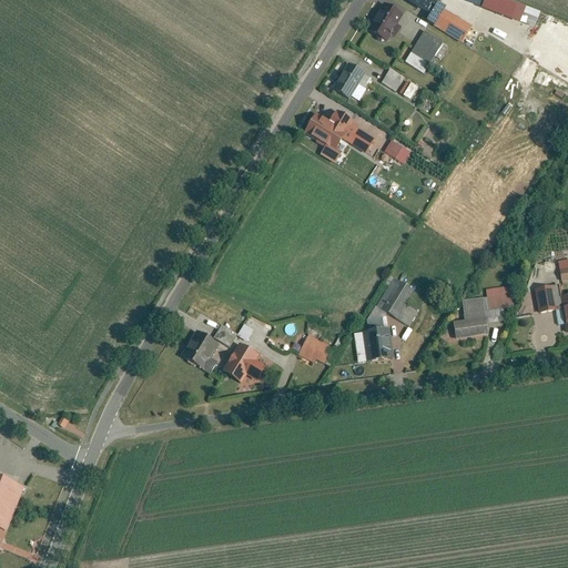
[(439,0),(409,0),(432,13),(439,2),(439,0)]
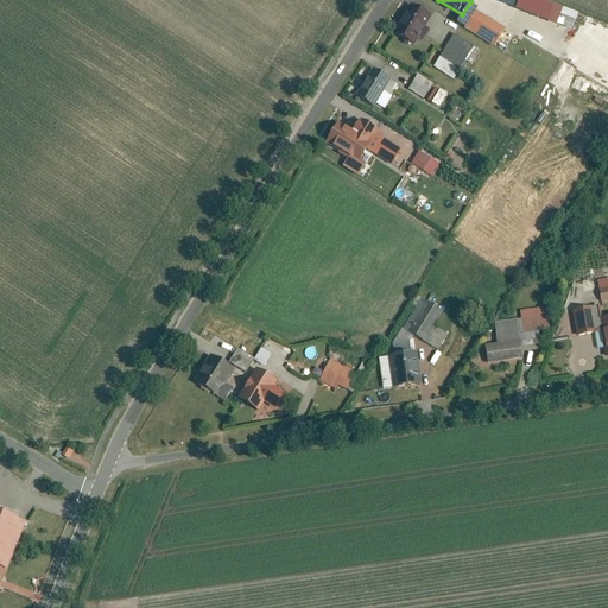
[(564,6),(548,0),(520,0),(518,7),(557,23),(564,6)]
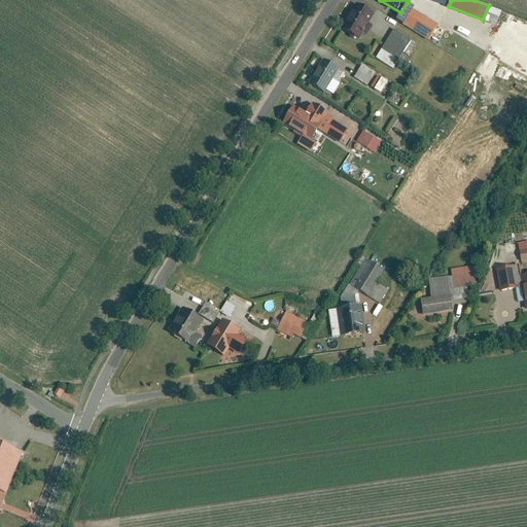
[(397,19),(406,24),(415,9),(416,7),(408,2),(400,12),(397,19)]
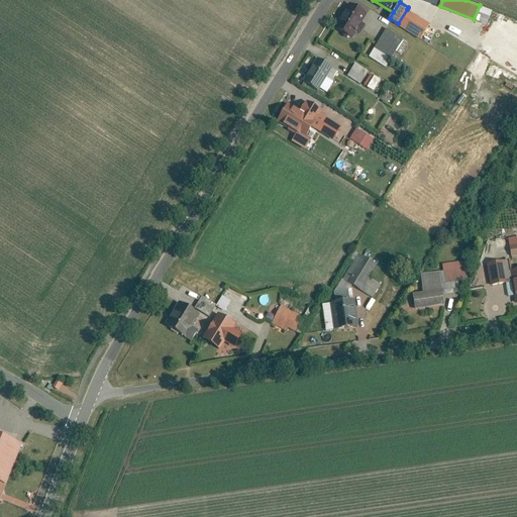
[(351,3),(336,28),(352,37),(355,31),(360,34),(367,24),(362,21),(367,12),(351,3)]
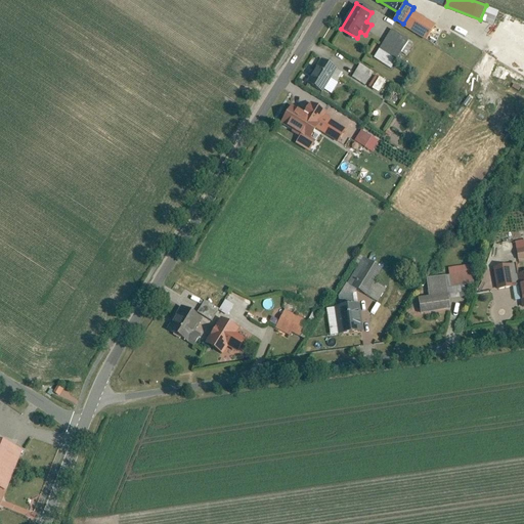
[(500,11),(486,5),(480,19),(495,26),(500,11)]
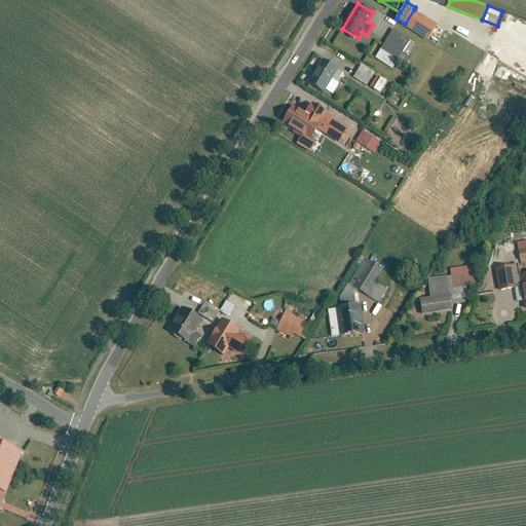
[(429,38),(439,24),(414,9),(405,24),(429,38)]
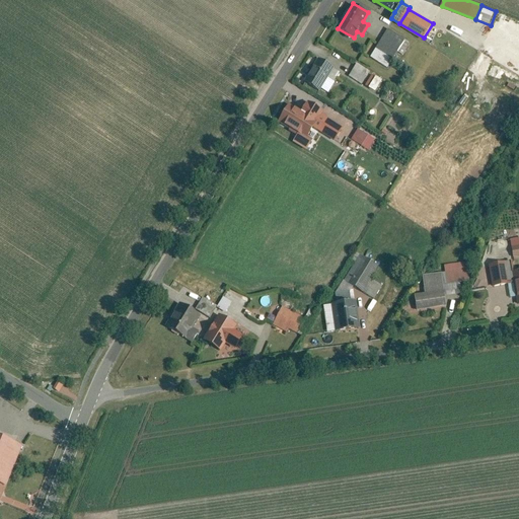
[(406,39),(389,28),(378,48),(394,58),(406,39)]
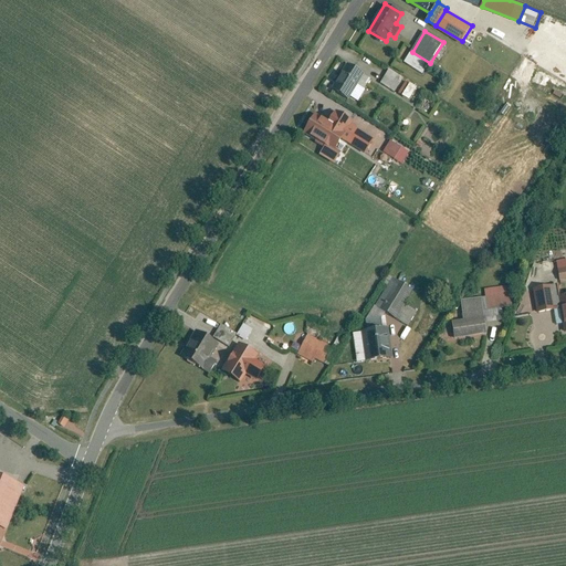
[(425,73),(430,63),(412,52),(406,62),(425,73)]
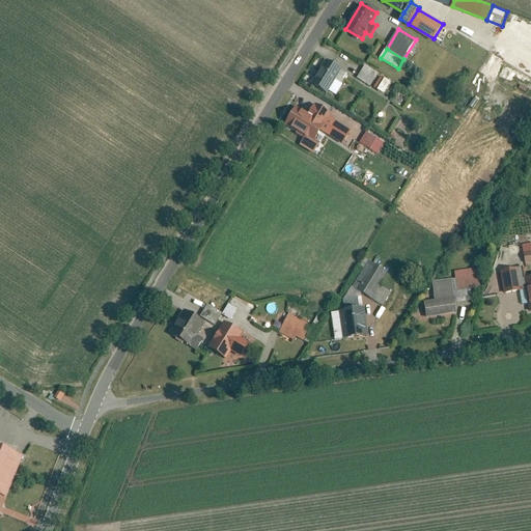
[(342,68),(327,59),(312,83),(329,92),(336,79),(342,68)]
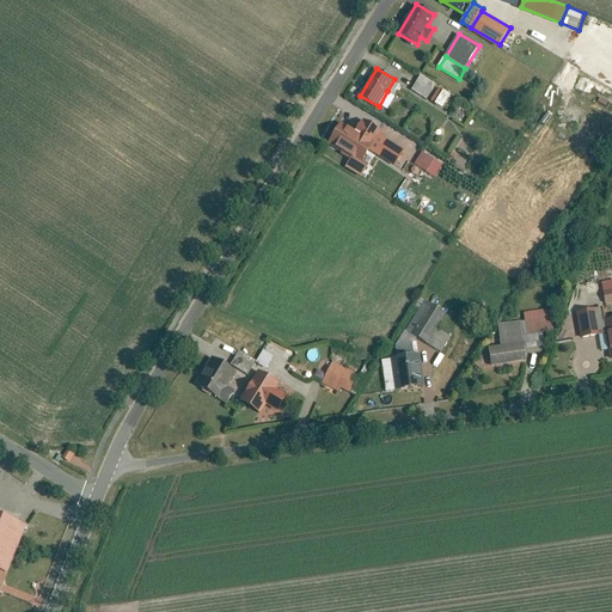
[(439,84),(422,74),(414,90),(430,99),(439,84)]
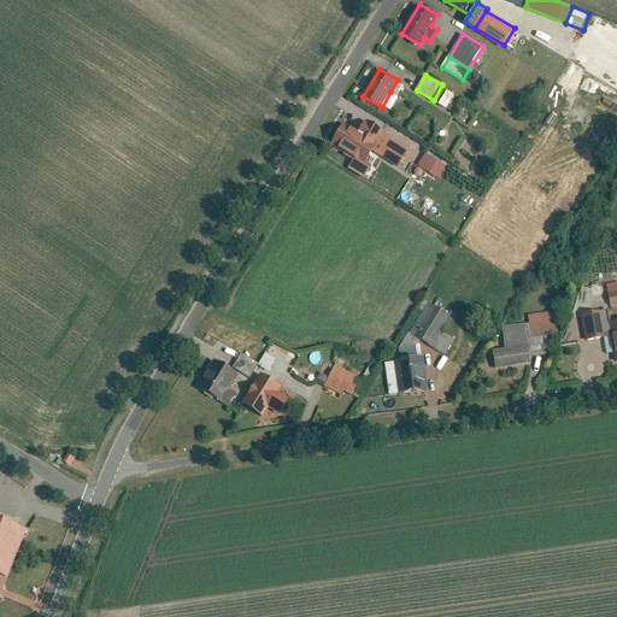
[(398,80),(391,92),(400,97),(407,84),(398,80)]
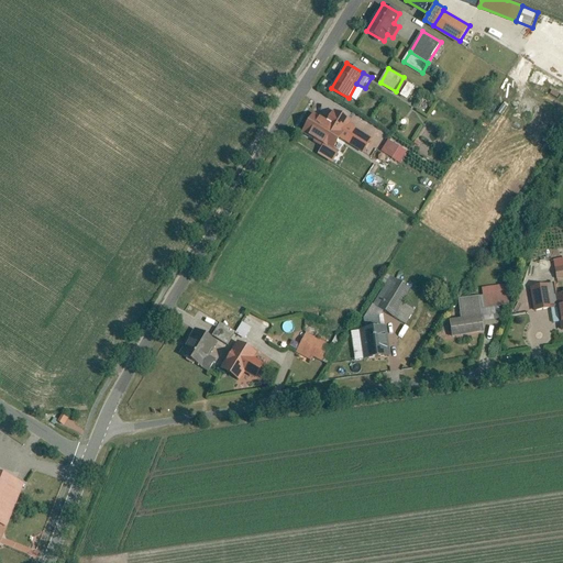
[(432,101),(424,96),(419,105),(427,109),(432,101)]
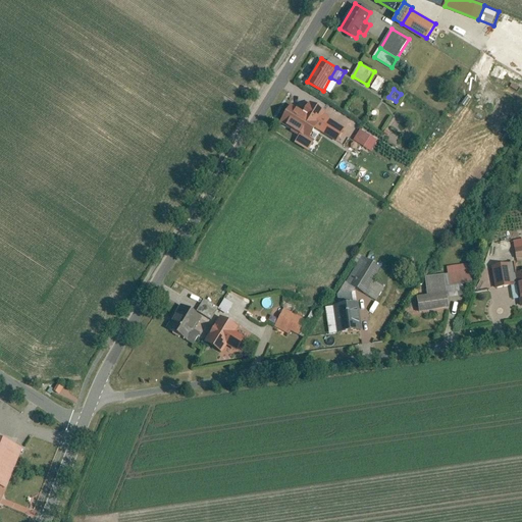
[(293,104),(281,122),(300,135),(309,140),(326,111),(311,101),(304,111),(293,104)]
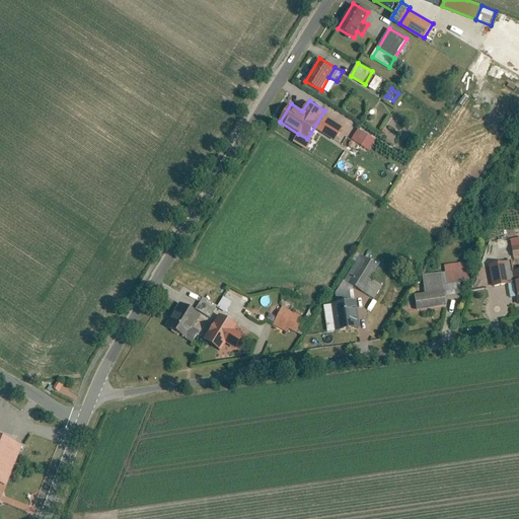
[(336,125),(325,118),(318,129),(328,135),(336,125)]
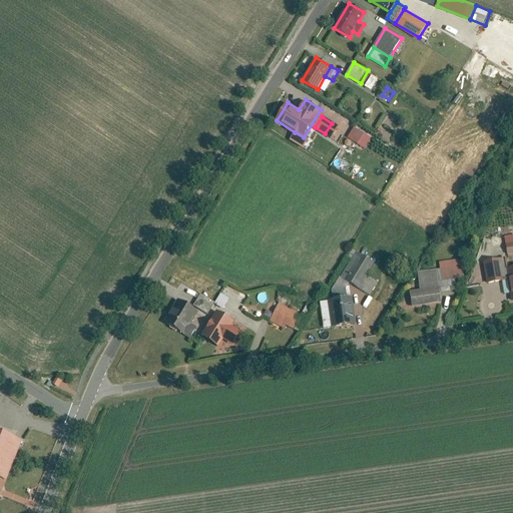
[(332,123),(325,133),(337,141),(344,130),(332,123)]
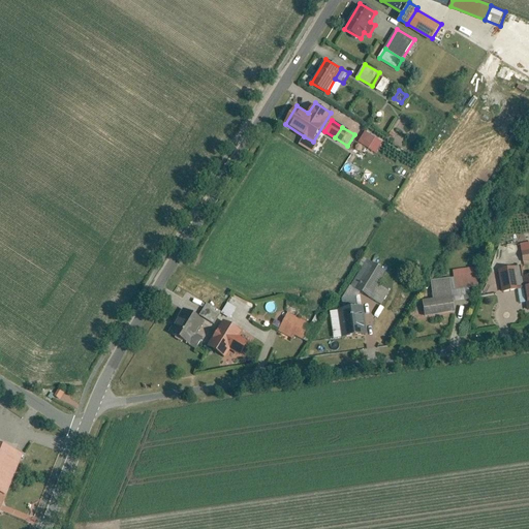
[(376,137),(367,131),(360,142),(369,148),(376,137)]
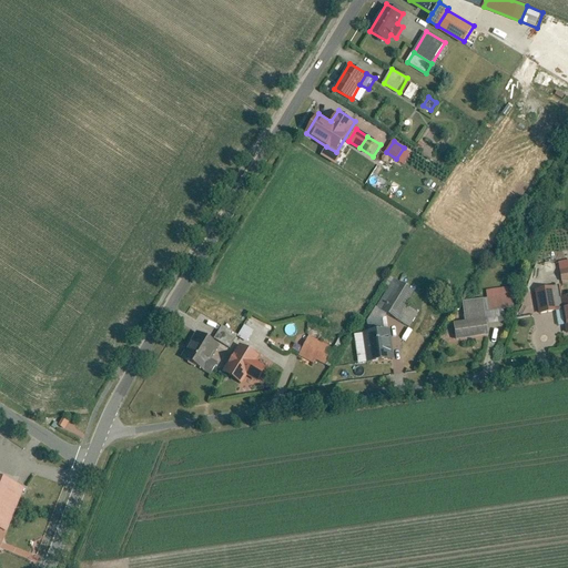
[(322,154),(336,163),(342,155),(336,152),(326,146),(322,154)]
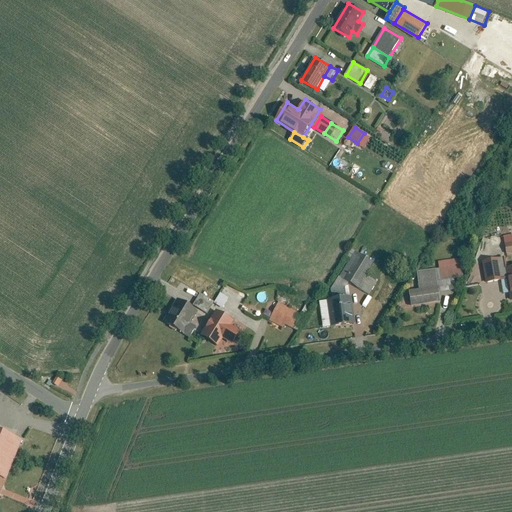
[(373,262),(356,251),(340,276),(349,282),(370,294),(380,278),(368,271),(373,262)]
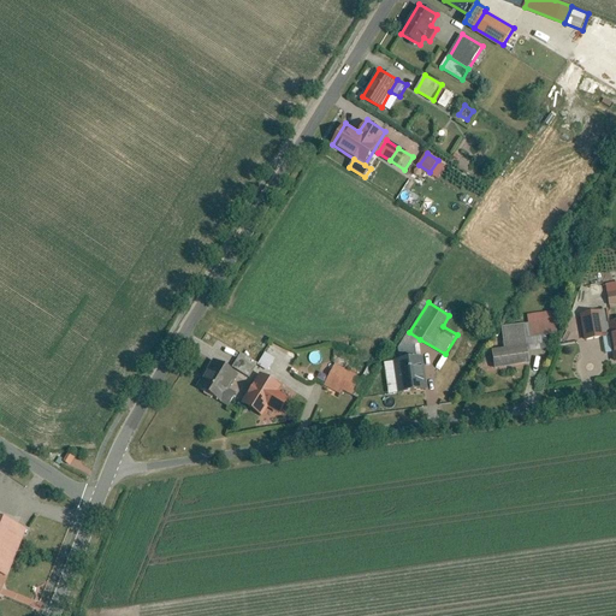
[(609,309),(582,313),(586,339),(614,336),(611,320),(609,309)]
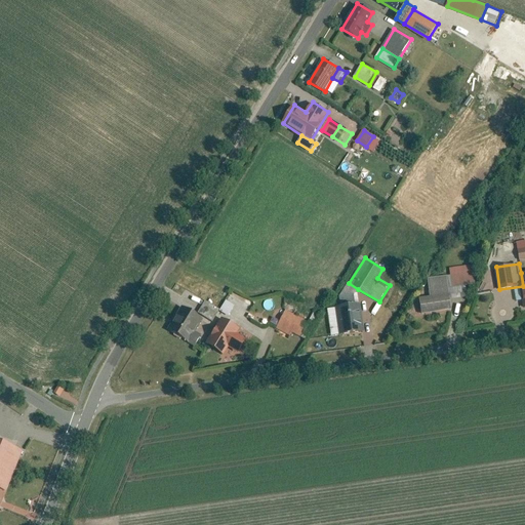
[(453,286),(477,283),(475,265),(450,268),(453,286)]
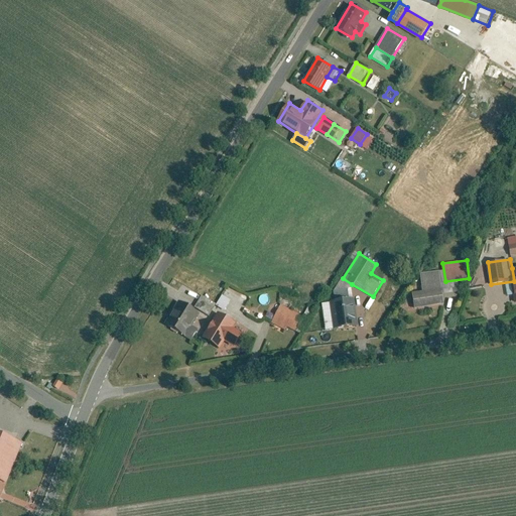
[(413,292),(415,307),(445,302),(440,270),(422,273),(425,291),(413,292)]
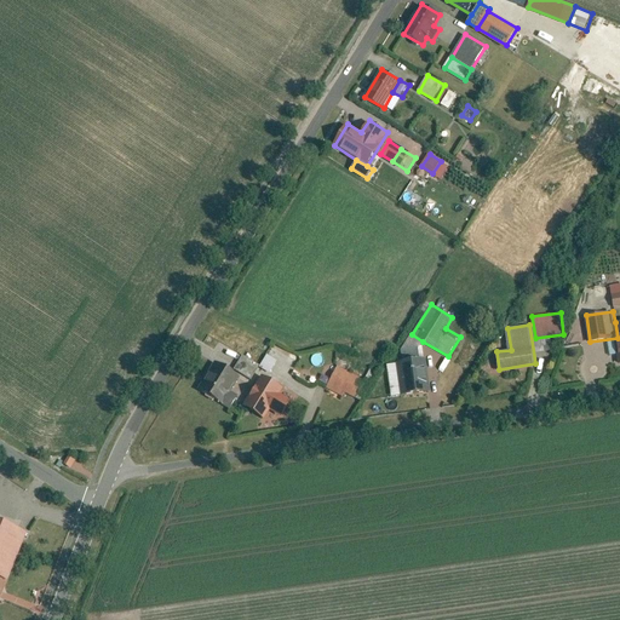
[(403,350),(405,361),(422,359),(419,348),(423,342),(412,334),(403,350)]
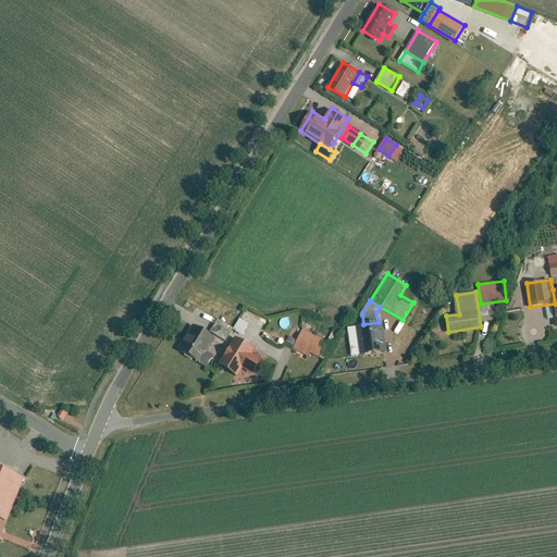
[(251,324),(242,318),(234,330),(244,335),(251,324)]
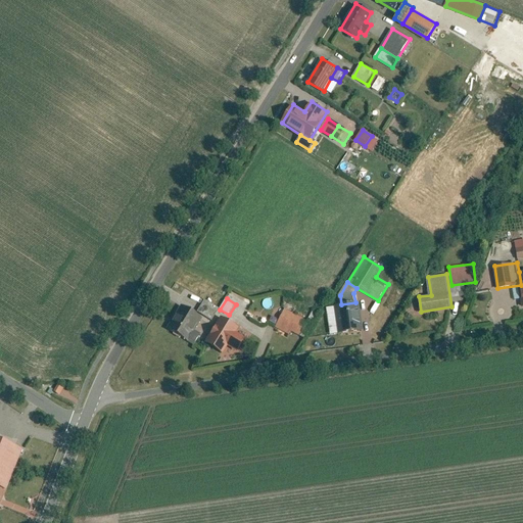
[(220,307),(205,300),(198,312),(212,320),(220,307)]
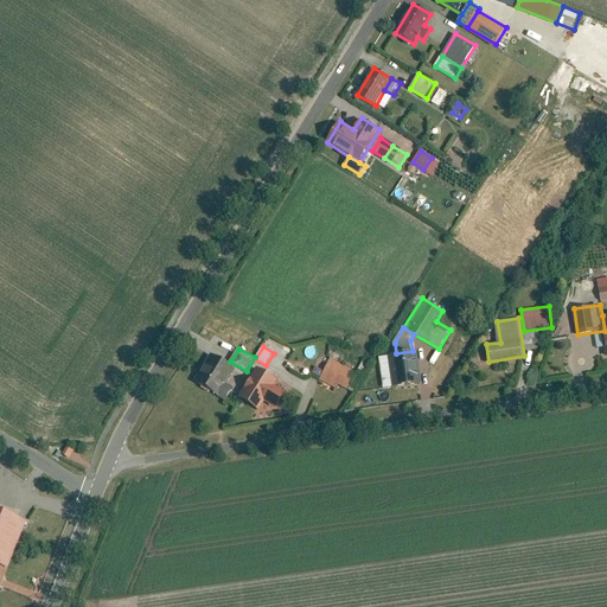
[(396,353),(390,353),(394,387),(421,383),(417,351),(413,351),(396,353)]
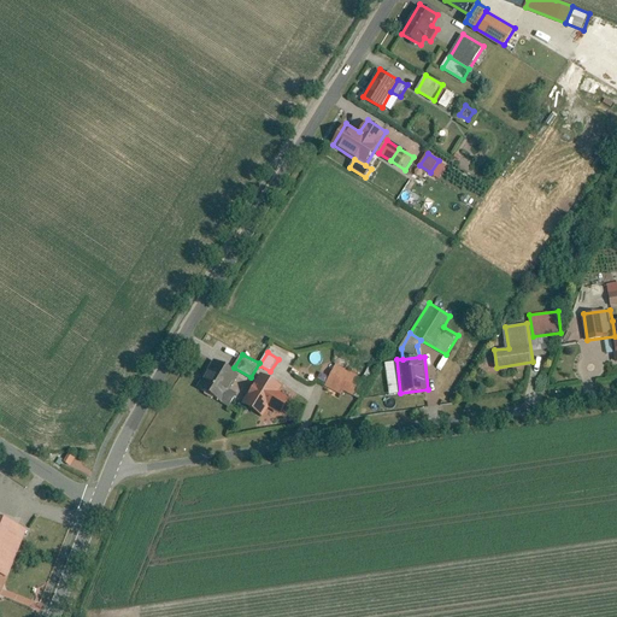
[(240,374),(215,359),(198,388),(229,406),(236,393),(230,389),(240,374)]
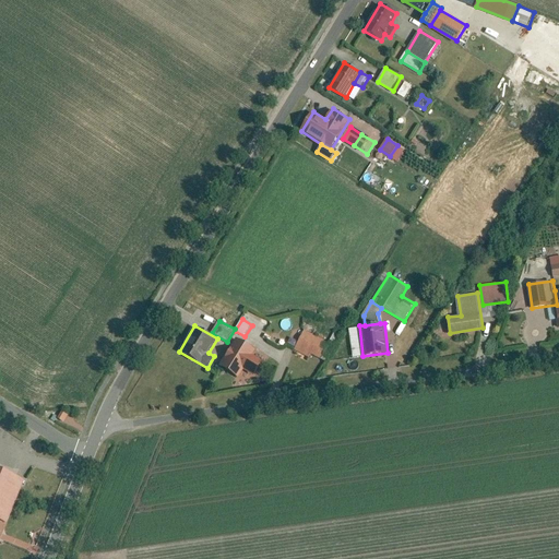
[(329,342),(306,330),(296,348),(312,357),(313,354),(320,357),(329,342)]
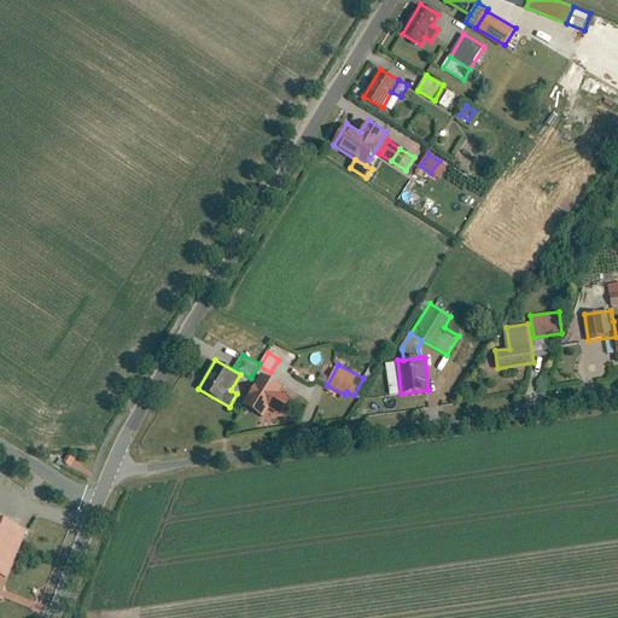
[(284,388),(262,374),(244,403),(264,417),(269,409),(281,417),(292,400),(280,392),(284,388)]
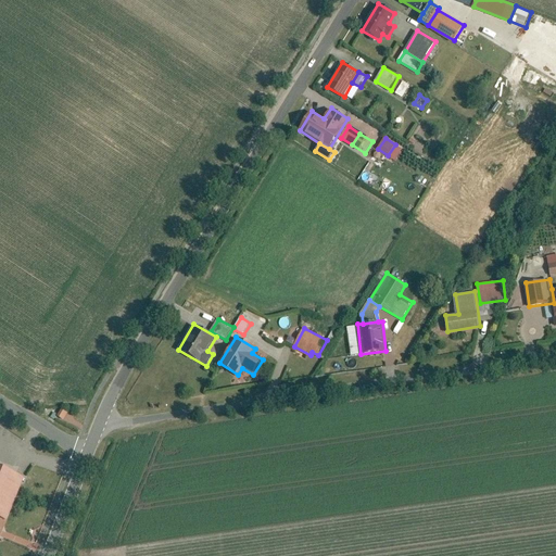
[(63,412),(61,411),(57,418),(63,420),(66,414),(63,412)]
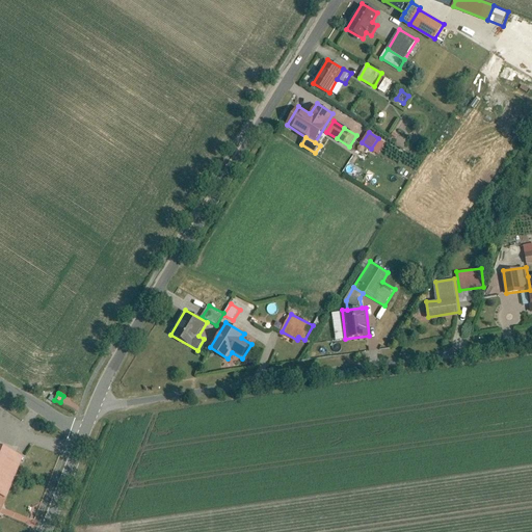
[(0,514),(23,458),(0,449),(0,514)]
